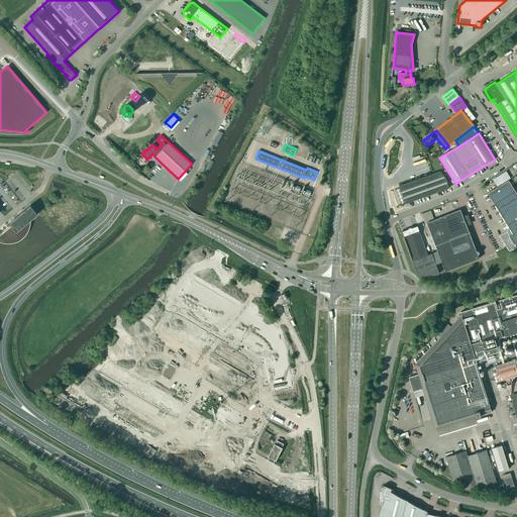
[(440,172),(399,186),(406,203),(449,188),(446,179),(440,172)]
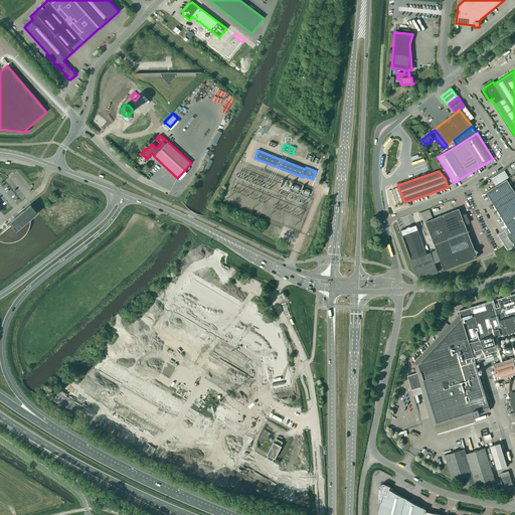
[(514,192),(507,179),(486,192),(508,228),(498,234),(507,249),(514,246),(514,245),(513,242),(514,240),(514,192)]
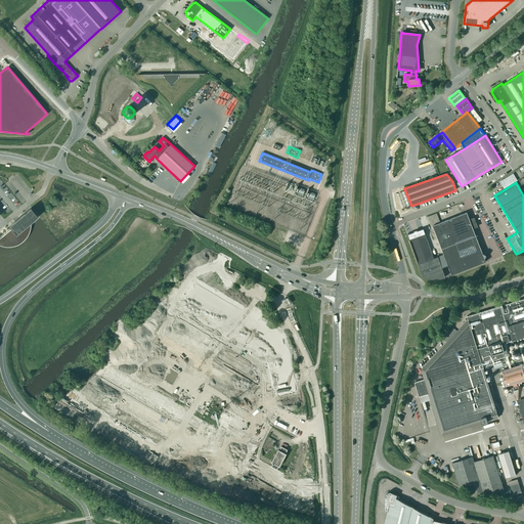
[(31,223),(31,222),(38,217),(31,208),(9,226),(11,229),(0,237),(0,246),(1,246),(3,247),(5,247),(7,247),(9,247),(10,247),(12,247),(13,247),(14,247),(15,246),(16,246),(18,245),(19,244),(20,244),(23,243),(24,242),(24,241),(25,241),(26,238),(27,237),(28,236),(29,234),(29,233),(30,232),(30,231),(30,230),(31,229),(31,227),(31,225),(31,224),(31,223)]
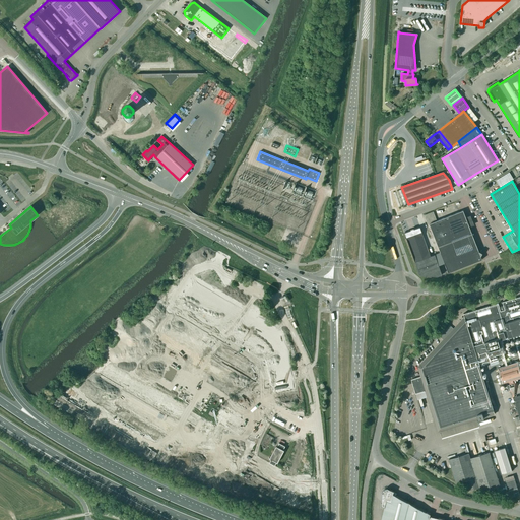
[(434,211),(424,215),(429,228),(431,226),(436,240),(453,234),(469,228),(463,211),(437,221),(434,211)]
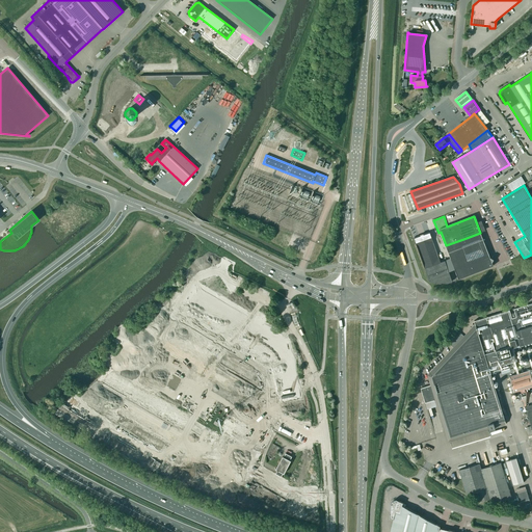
[(430,232),(414,238),(416,242),(430,282),(448,283),(452,281),(449,270),(445,261),(442,262),(441,262),(430,233),(430,232)]
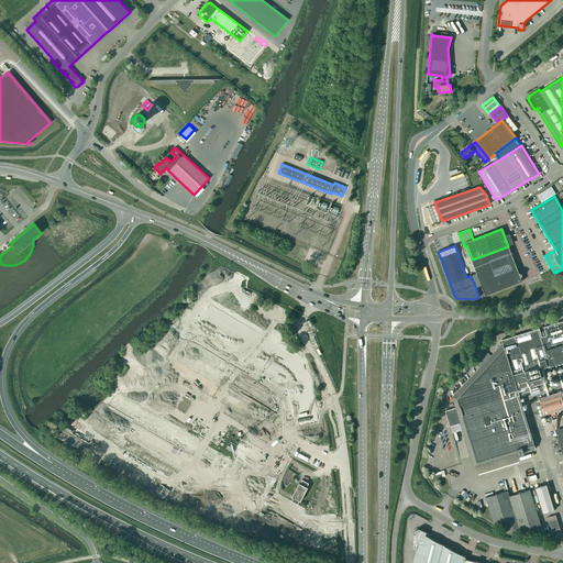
[(490,253),(472,260),(475,268),(493,261),(511,254),(508,246),(490,253)]
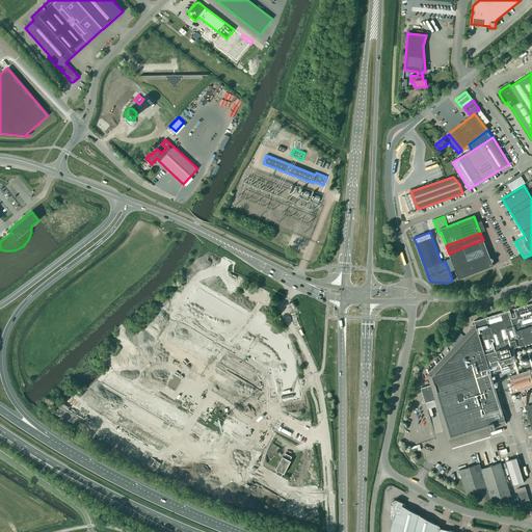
[(451,258),(445,261),(449,270),(455,268),(459,278),(494,265),(491,262),(494,259),(489,257),(483,240),(466,246),(449,254),(451,258)]
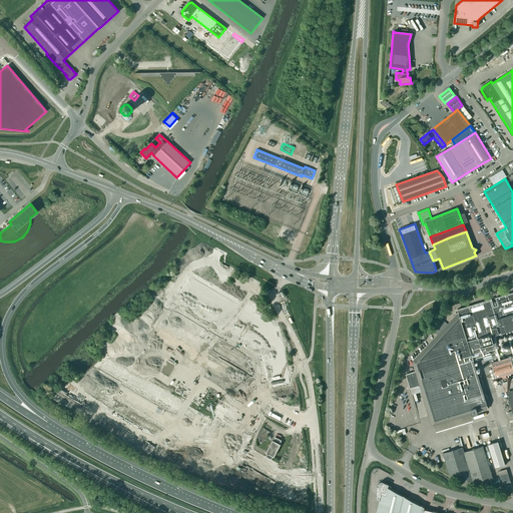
[(191,277),(178,300),(260,347),(267,385),(282,383),(283,384),(285,383),(285,382),(289,381),(283,348),(282,343),(281,338),(279,333),(276,329),(272,325),(269,322),(191,277)]
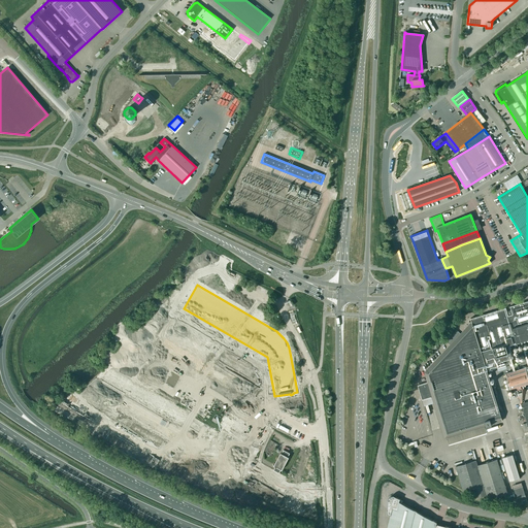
[(527,300),(510,306),(512,310),(506,311),(505,307),(470,319),(471,322),(425,372),(427,382),(418,385),(422,399),(432,396),(444,438),(486,426),(492,425),(491,424),(502,421),(495,395),(497,395),(494,385),(492,378),(490,380),(487,370),(512,363),(510,359),(513,359),(508,345),(527,338),(527,347),(523,349),(525,356),(527,357),(527,358),(527,357),(527,400),(522,403),(527,425),(527,300)]
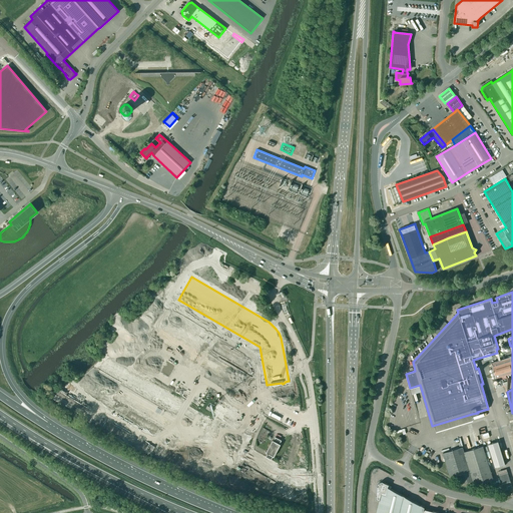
[(512,357),(511,358),(511,357),(491,363),(496,378),(498,378),(499,381),(507,379),(506,376),(512,373),(512,357)]
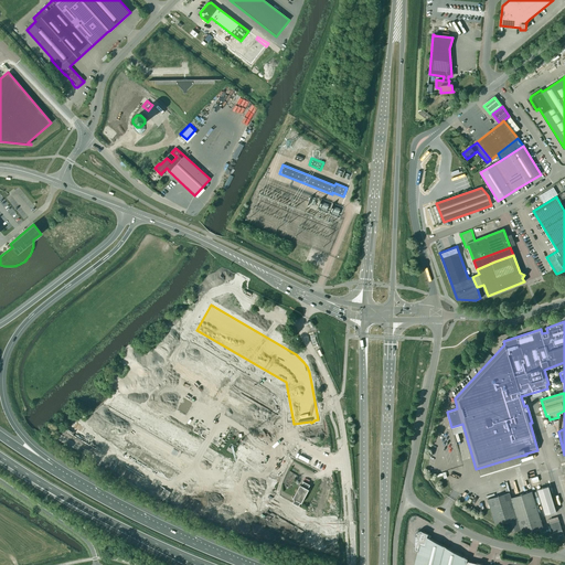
[(209,446),(203,455),(213,460),(219,452),(209,446)]
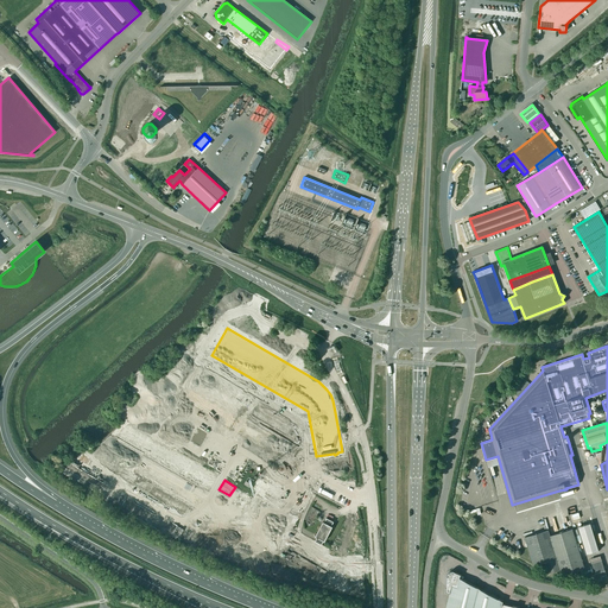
[(242,499),(246,500),(248,495),(241,493),(236,504),(240,505),(242,499)]
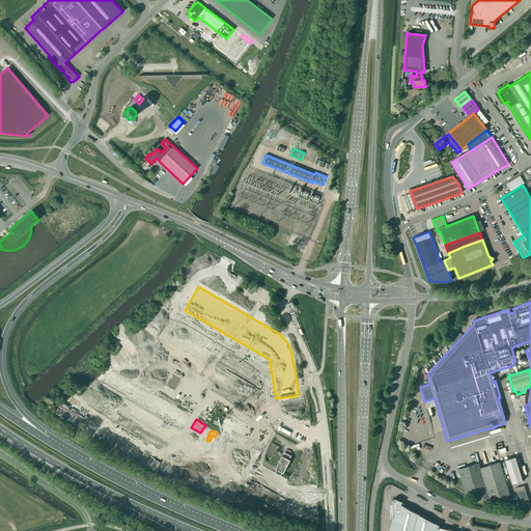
[(273,459),(279,447),(272,443),(266,455),(273,459)]
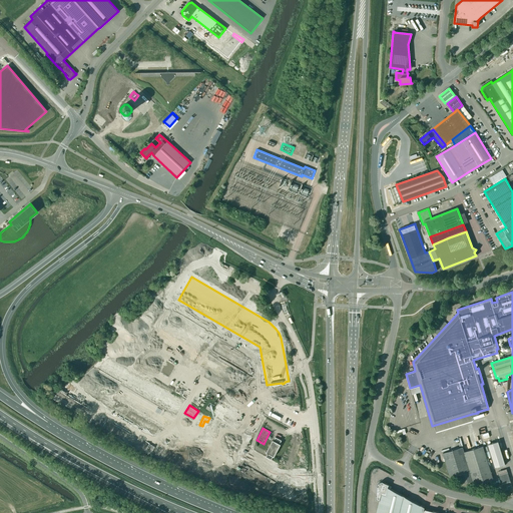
[(282,440),(276,437),(274,440),(267,452),(269,453),(267,456),(268,457),(266,459),(269,460),(270,458),(272,459),(273,456),(274,456),(281,444),(280,444),(282,440)]
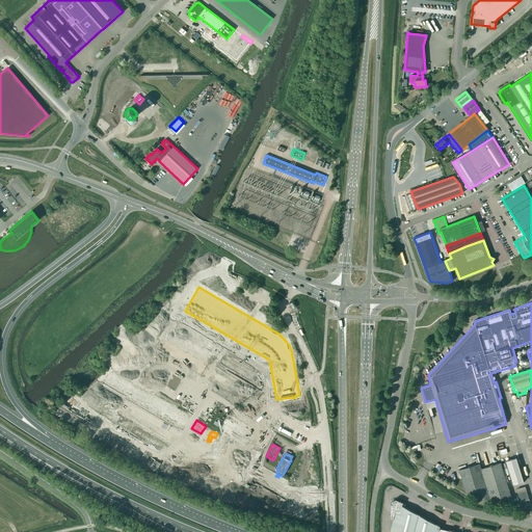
[(523,477),(516,458),(505,461),(512,484),(524,481),(527,480),(526,477),(523,477)]
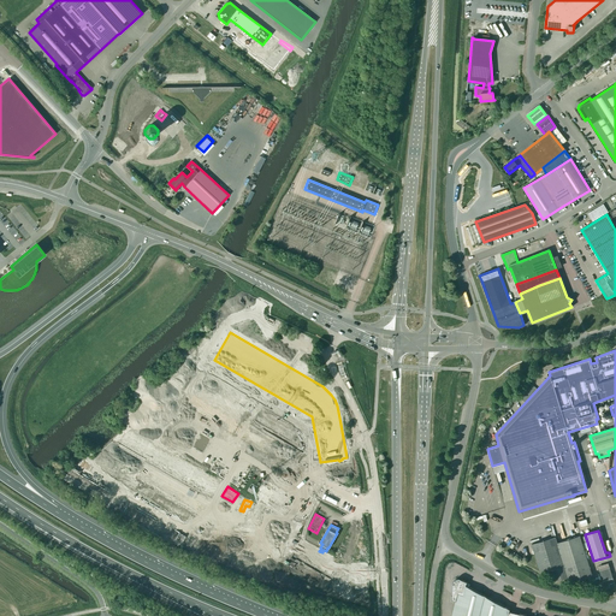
[(592,576),(580,535),(566,540),(564,535),(556,538),(555,537),(532,545),(542,574),(552,570),(556,581),(568,578),(569,584),(592,576)]
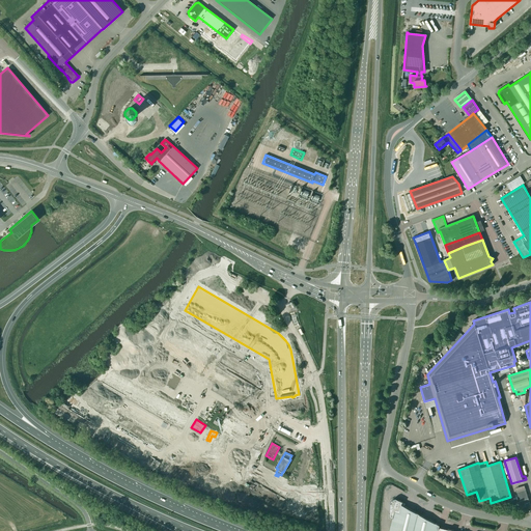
[(258,484),(269,488),(272,481),(261,477),(258,484)]
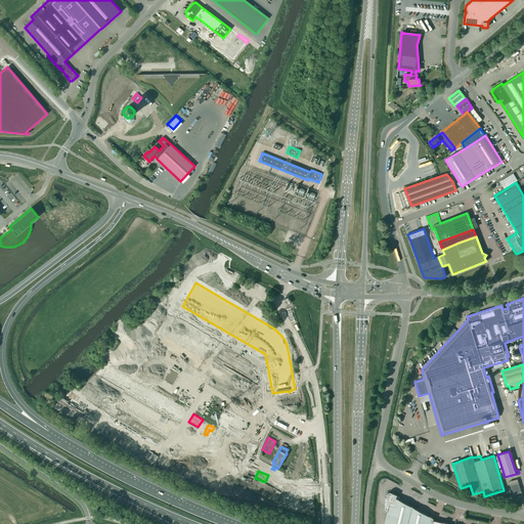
[(523,498),(519,482),(510,485),(515,501),(523,498)]
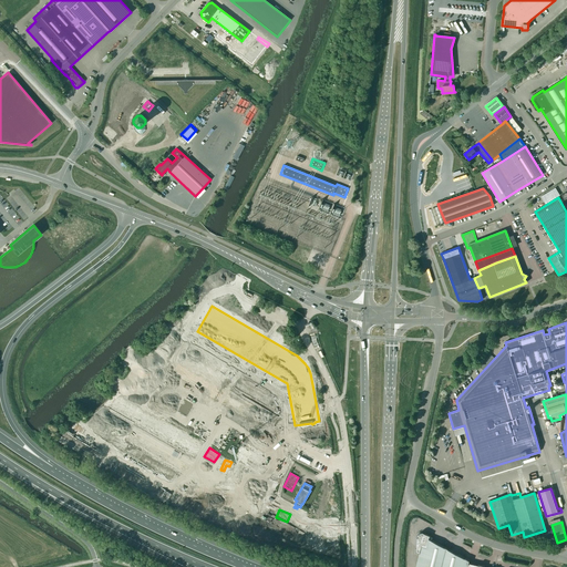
[(420,550),(415,566),(477,566),(478,565),(468,563),(468,560),(429,538),(429,536),(424,534),(424,533),(423,533),(422,533),(421,533),(420,534),(419,534),(418,535),(416,536),(416,538),(415,549),(420,550)]
